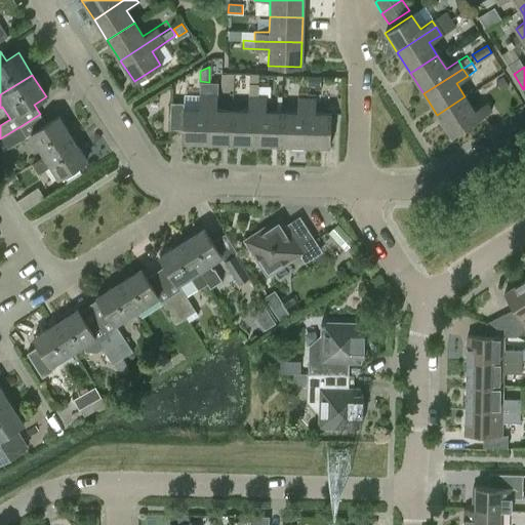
[(250,75),(249,83),(257,83),(258,75),(250,75)]
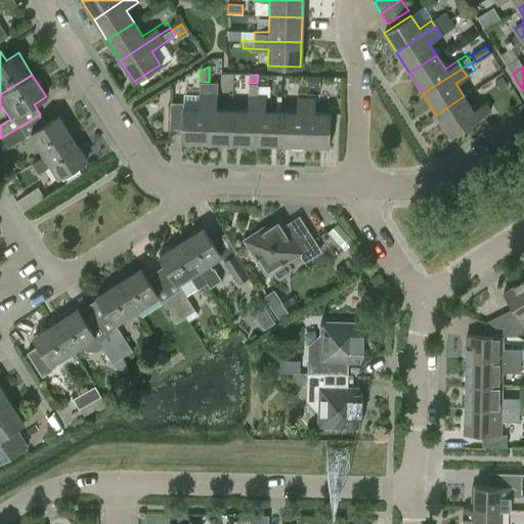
[(308,76),(308,85),(319,85),(319,77),(308,76)]
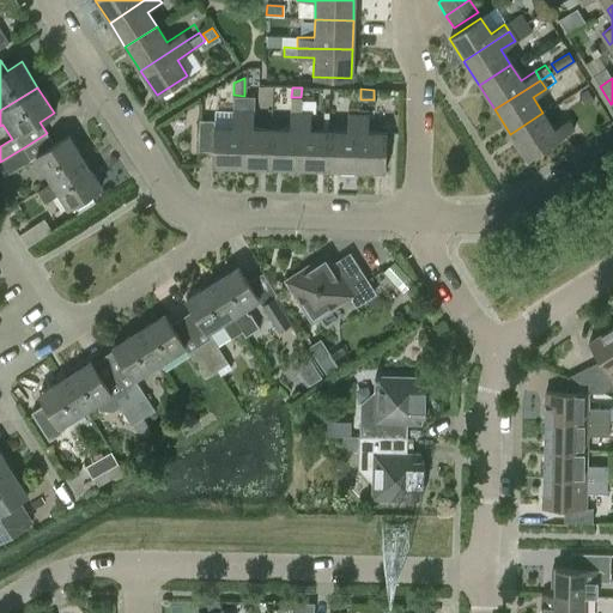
[(587,90),(580,95),(586,104),(593,99),(587,90)]
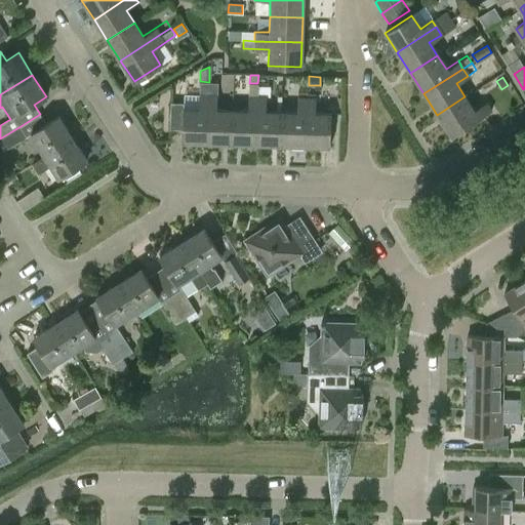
[(180,142),(205,143),(206,95),(207,83),(198,82),(197,109),(182,108),(183,104),(169,104),(169,129),(182,130),(180,142)]
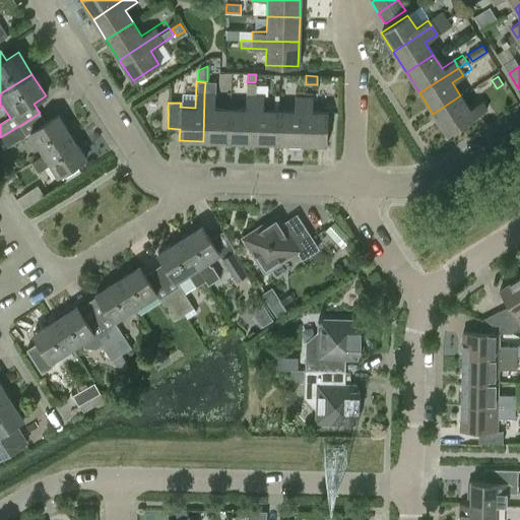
[(213,82),(205,82),(204,94),(203,141),(228,142),(229,110),(212,109),(213,82)]
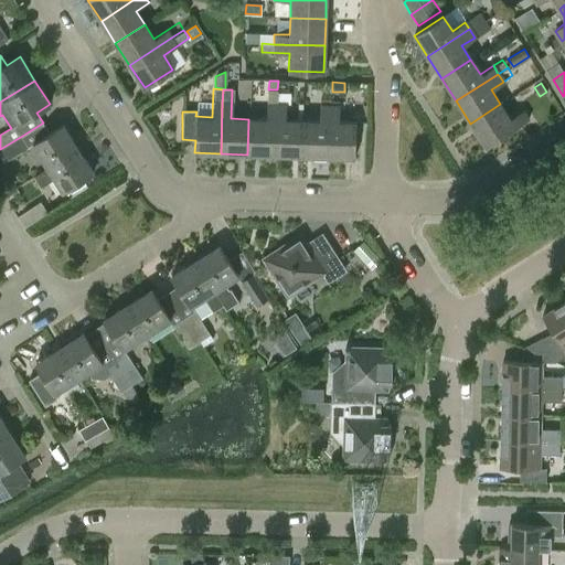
[(277,89),(277,103),(287,104),(292,104),(292,91),(277,89)]
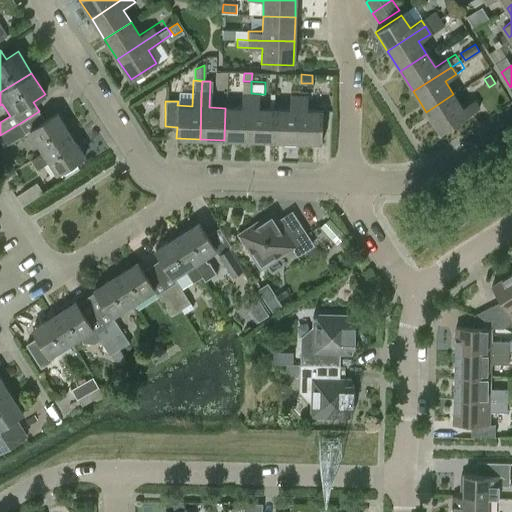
[(240,108),(225,108),(224,140),(248,141),(249,95),(250,83),(241,82),(240,108)]
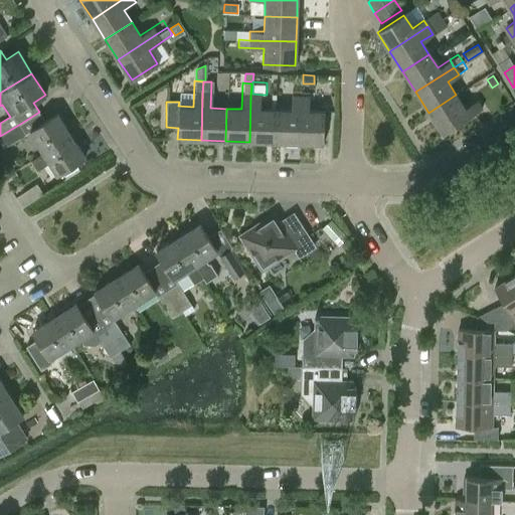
[(456,95),(428,113),(442,133),(480,108),(475,101),(464,108),(456,95)]
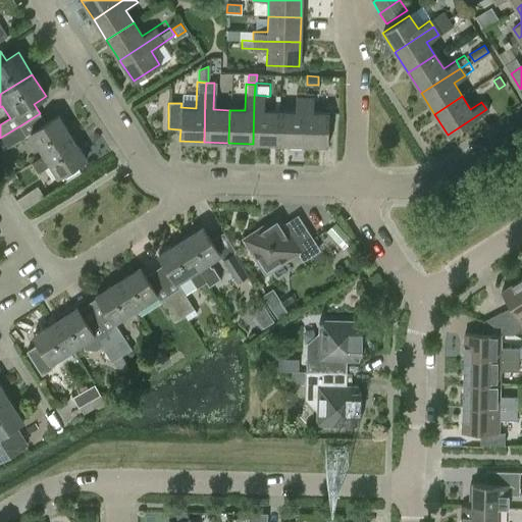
[(263,97),(254,97),(253,144),(277,144),(278,111),(262,110),(263,97)]
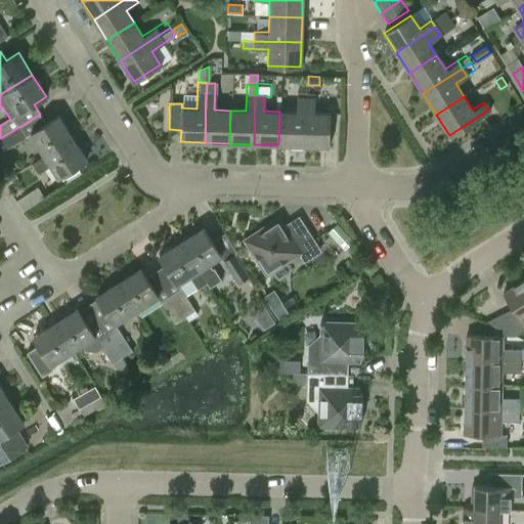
[(295,112),(279,112),(278,144),(303,145),(304,98),(295,98),(295,112)]
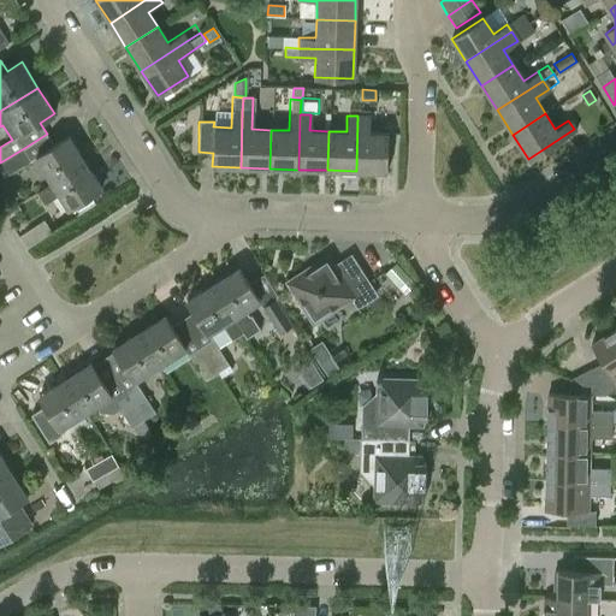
[(357,116),(356,171),(386,172),(388,132),(368,132),(369,117),(357,116)]
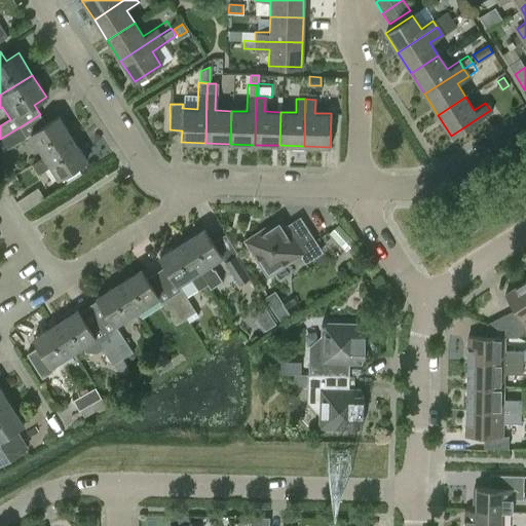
[(44,155),(73,138),(59,116),(31,135),(44,155)]
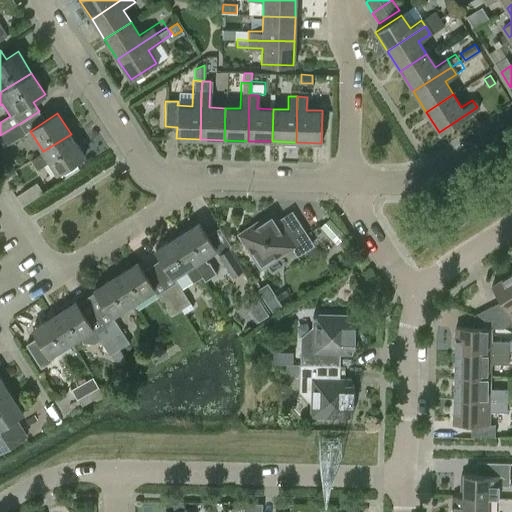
[(26,134),(20,123),(0,135),(0,139),(5,147),(26,134)]
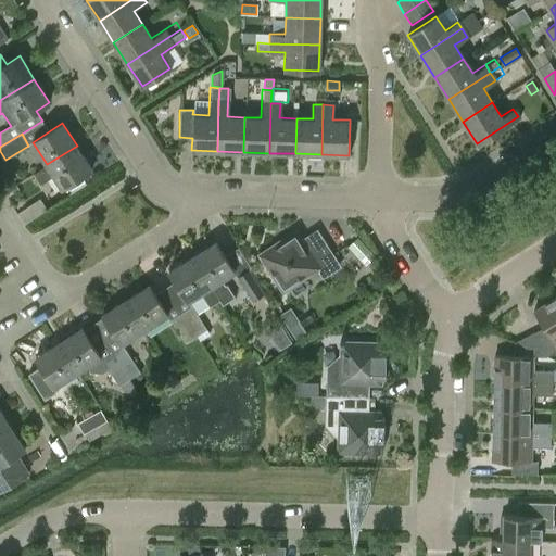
[(48,165),(35,173),(41,182),(54,175),(54,176),(63,188),(81,176),(92,169),(77,146),(47,164),(48,165)]
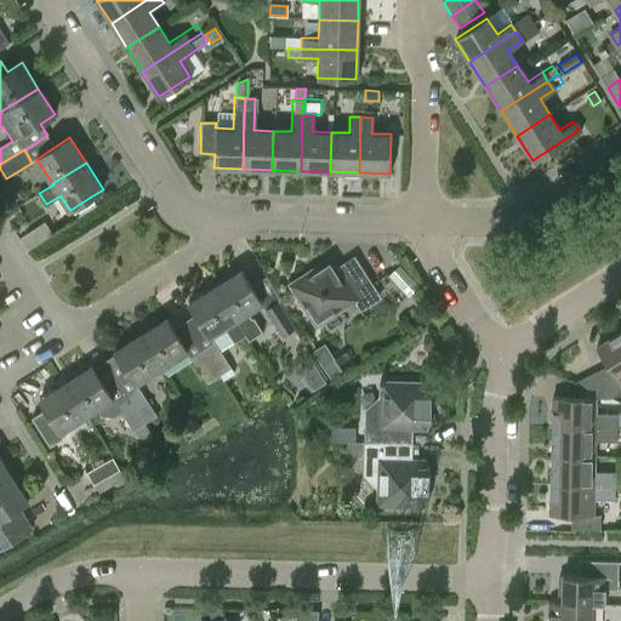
[(27,250),(52,234),(45,221),(20,238),(27,250)]
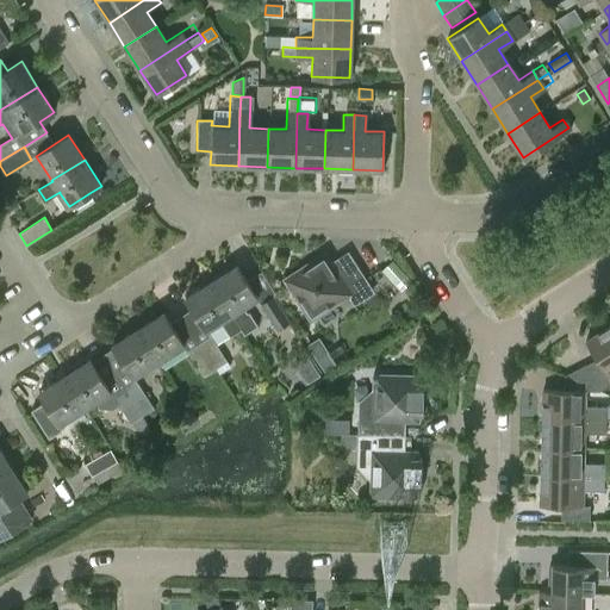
[(310,318),(349,293),(355,303),(371,293),(347,253),(331,263),(324,253),(284,278),(310,318)]
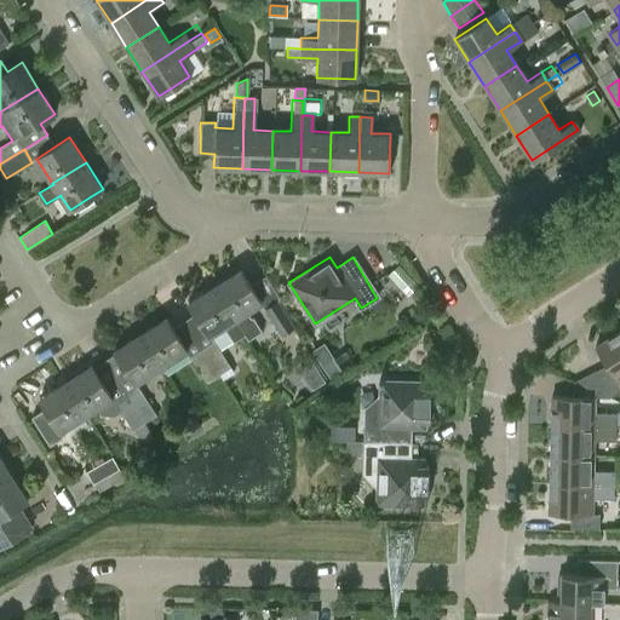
[(418,286),(400,265),(389,274),(407,294),(418,286)]
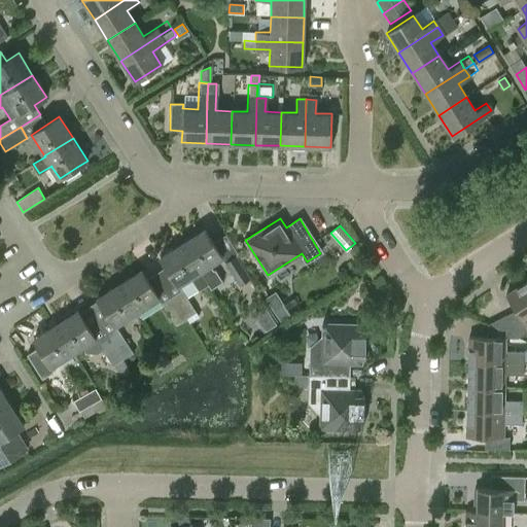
[(191,238),(182,243),(208,284),(208,285),(210,288),(222,281),(216,271),(213,269),(210,265),(213,262),(222,257),(212,243),(204,230),(191,238)]
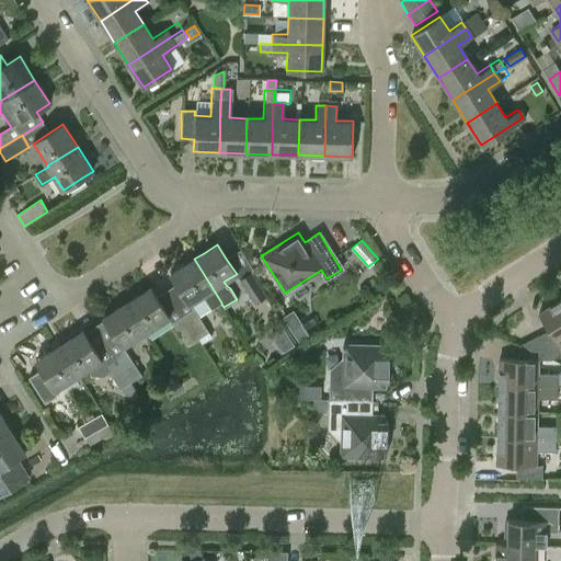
[(185,264),(171,274),(176,284),(190,304),(203,295),(213,308),(221,302),(194,259),(185,264)]
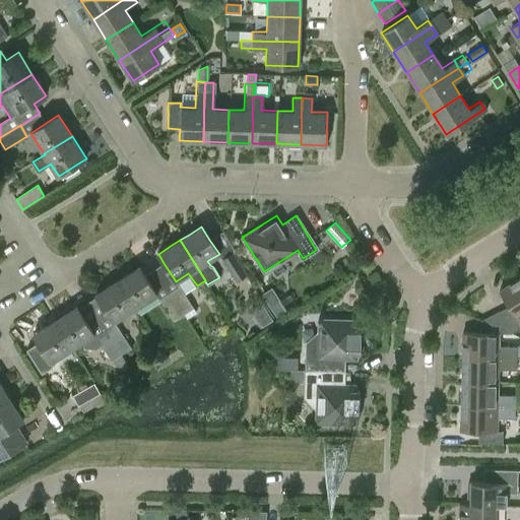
[(234,254),(223,260),(236,280),(246,274),(234,254)]
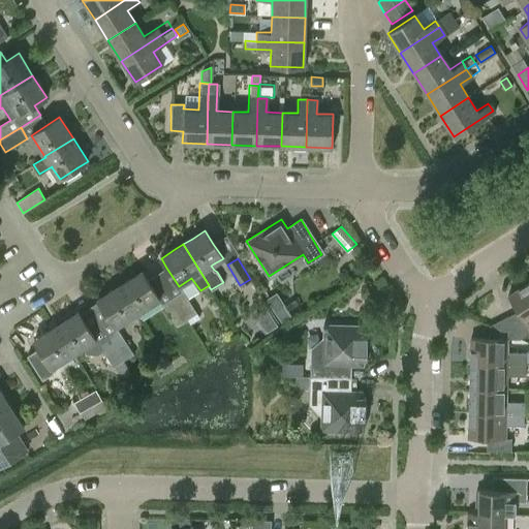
[(141,271),(119,285),(137,313),(159,299),(141,271)]
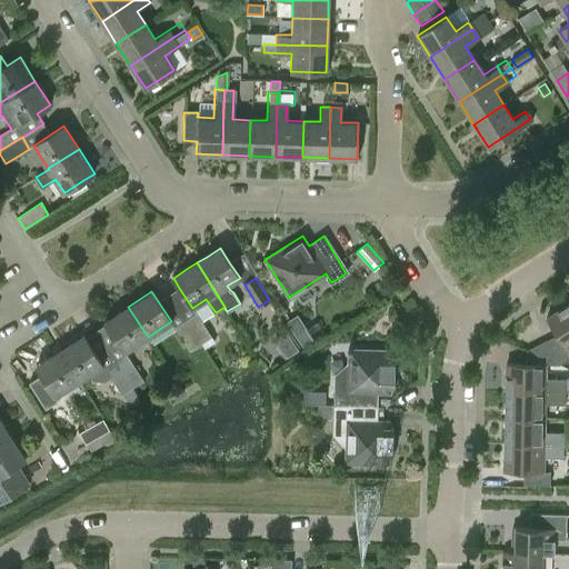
[(557,335),(539,343),(551,350),(560,365),(568,358),(568,353),(567,351),(568,349),(568,303),(546,318),(557,335)]
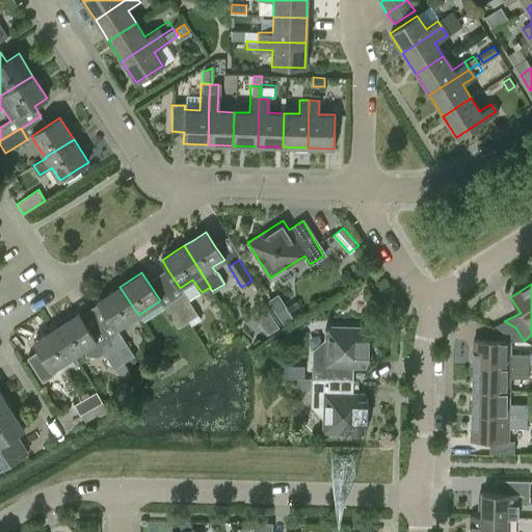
[(116,329),(138,315),(120,287),(98,300),(116,329)]
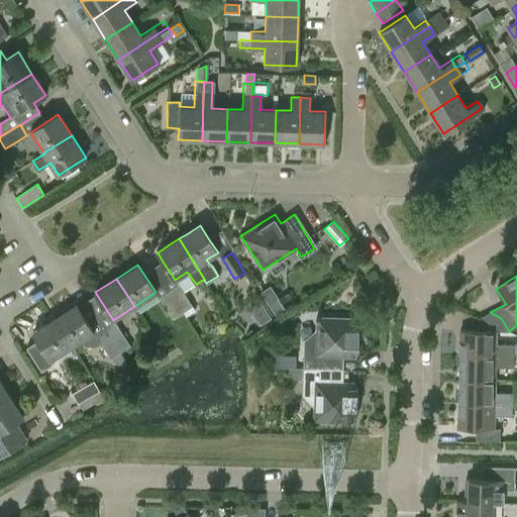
[(168,291),(182,313),(193,306),(179,284),(168,291)]
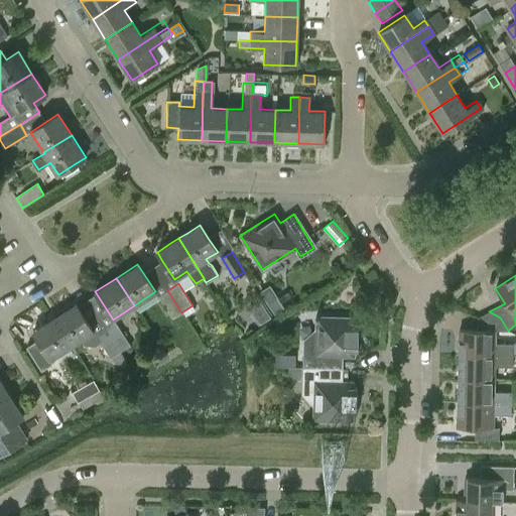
[(171,318),(181,312),(167,290),(157,296),(171,318)]
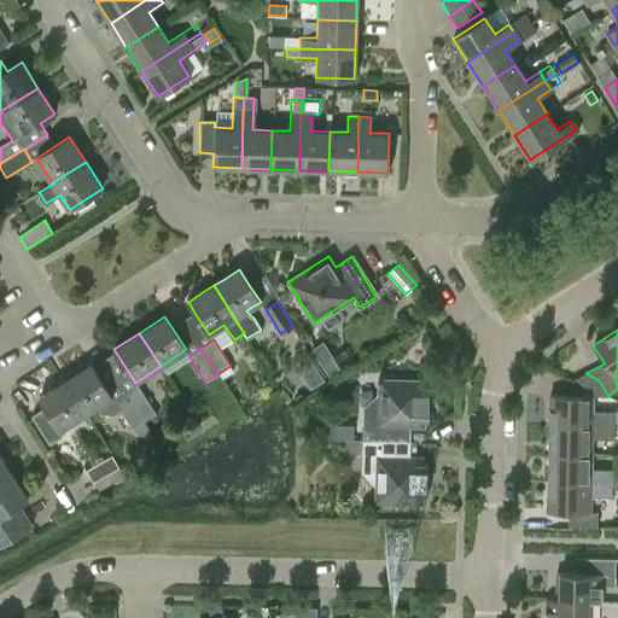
[(91,363),(65,380),(86,413),(97,406),(101,413),(114,414),(121,409),(117,404),(112,396),(93,366),(91,363)]
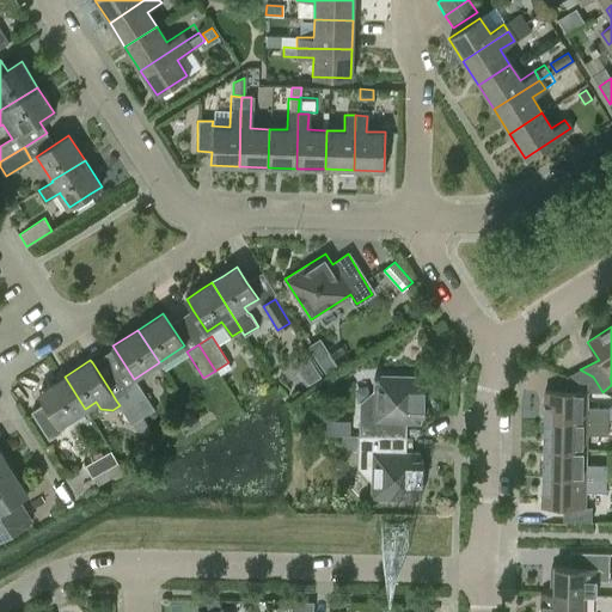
[(545,391),(544,420),(607,421),(607,408),(587,407),(587,392),(603,392),(593,377),(580,369),(567,377),(565,391),(545,391)]
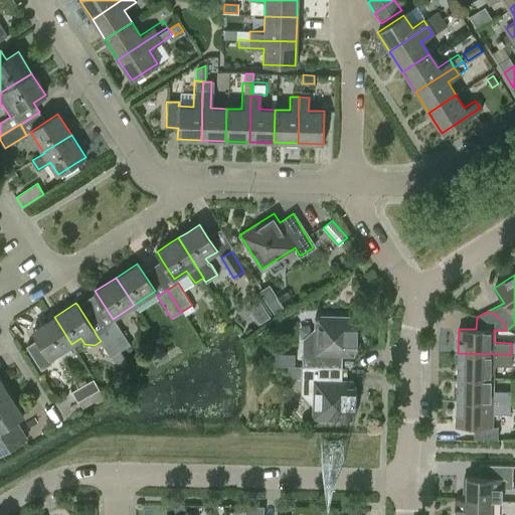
[(302,366),(340,367),(341,354),(352,355),(352,349),(356,349),(357,336),(353,336),(353,316),(318,315),(314,315),(314,318),(315,318),(314,339),(303,338),(302,366)]
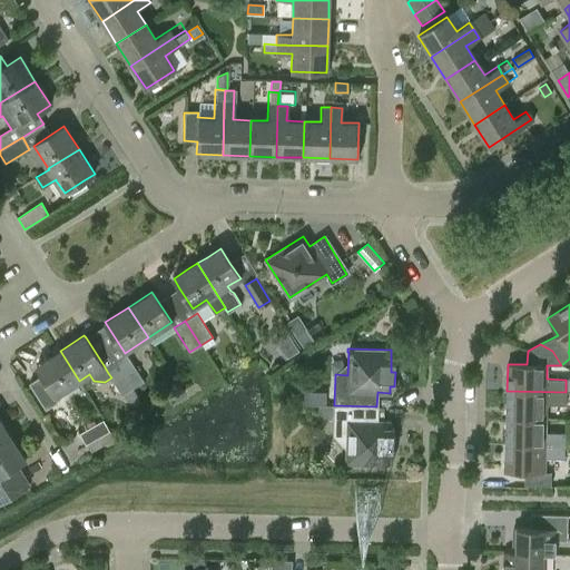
[(56,396),(79,381),(60,351),(36,365),(42,375),(29,383),(47,411),(57,404),(58,399),(56,396)]
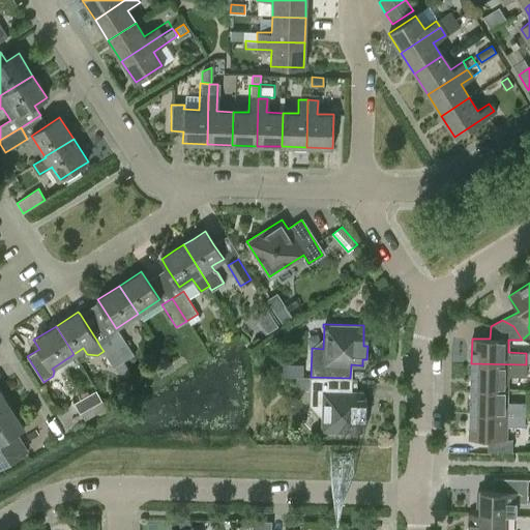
[(110,341),(123,361),(133,355),(119,334),(110,341)]
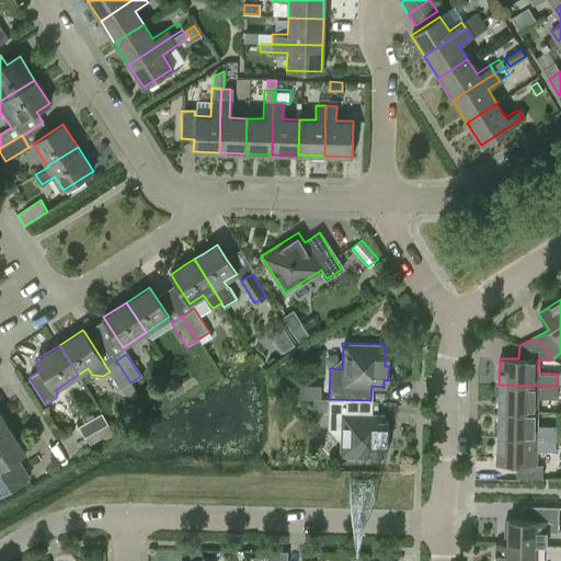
[(121,389),(130,382),(116,361),(106,367),(121,389)]
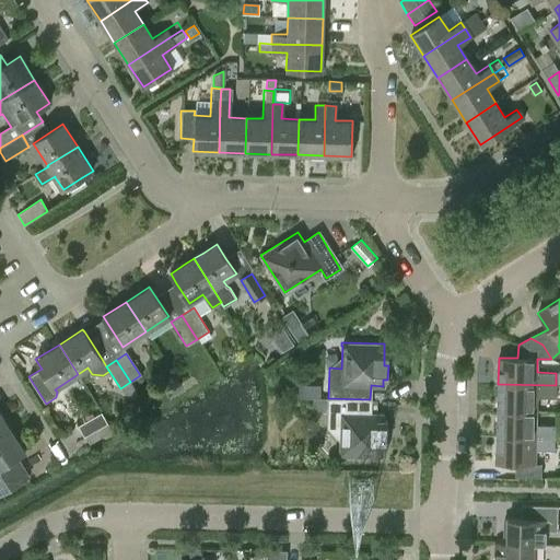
[(556,385),(498,384),(498,410),(536,411),(536,398),(556,398),(556,385)]
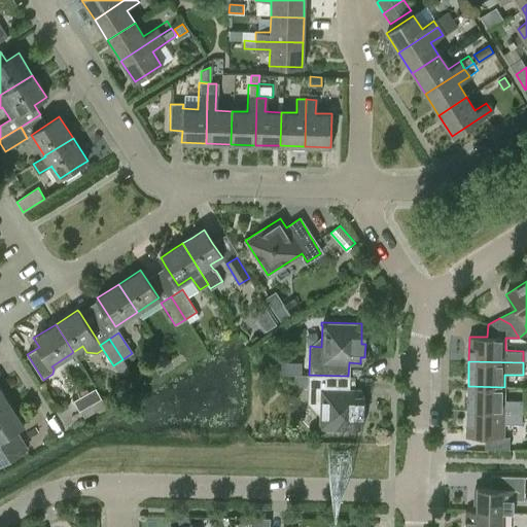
[(348,389),(348,376),(309,375),(308,406),(320,406),(319,427),(359,428),(359,408),(363,408),(364,394),(360,394),(360,389),(348,389)]
